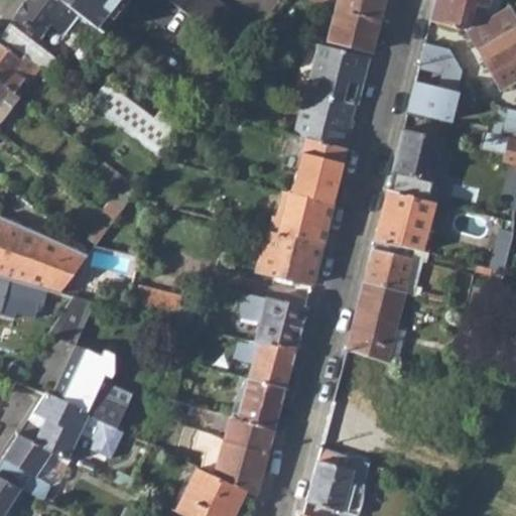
[(26,0),(14,17),(39,38),(50,23),(60,30),(74,13),(56,0),(26,0)]
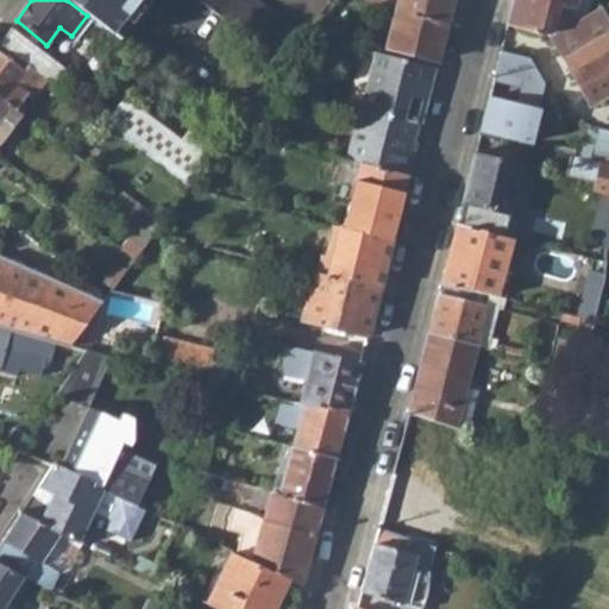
[(67,0),(87,16),(111,33),(124,17),(130,20),(145,0),(67,0)]
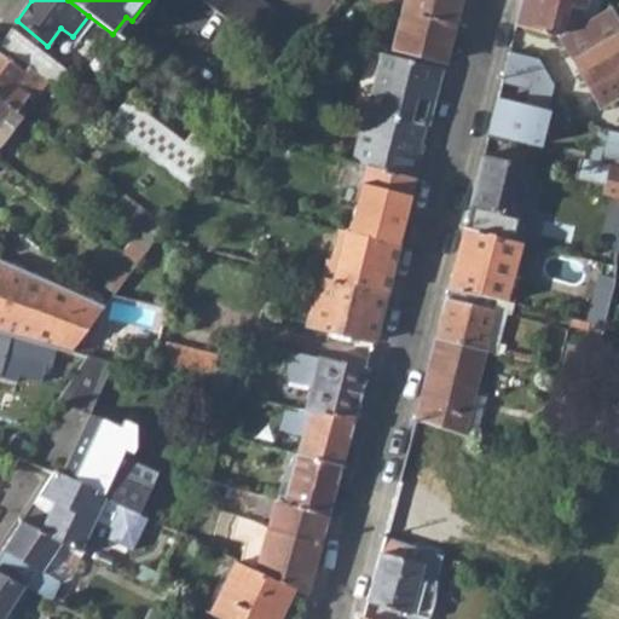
[(404,0),(403,11),(455,25),(460,0),(404,0)]
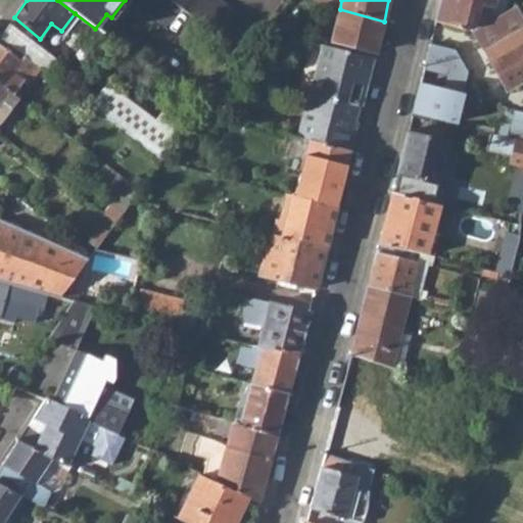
[(493,0),(445,0),(445,2),(440,1),(436,19),(467,28),(471,10),(477,11),(480,5),(492,8),(493,0)]
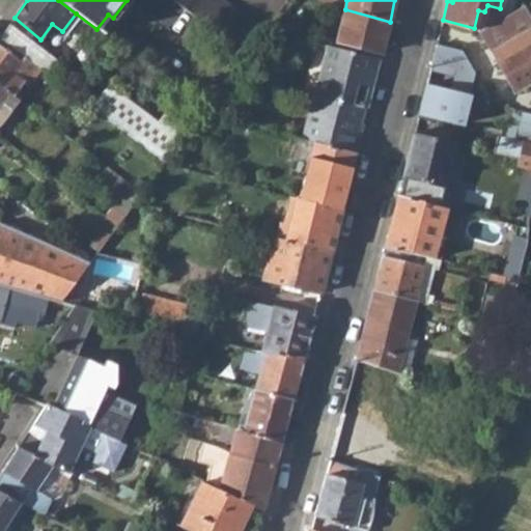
[(498,17),(500,8),(487,5),(484,11),(484,14),(498,17)]
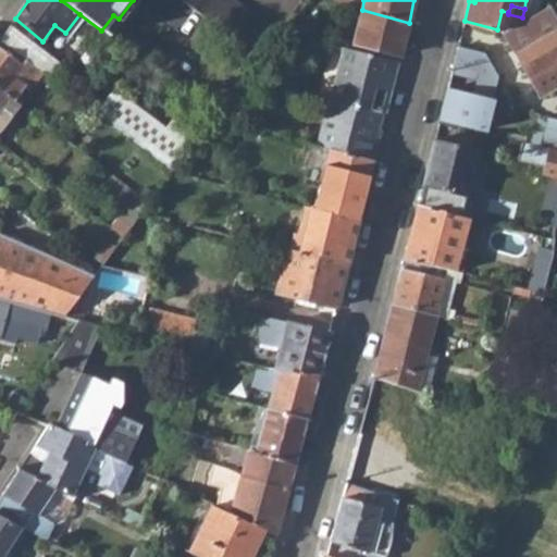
[(505,33),(540,96),(556,87),(556,17),(548,8),(505,33)]
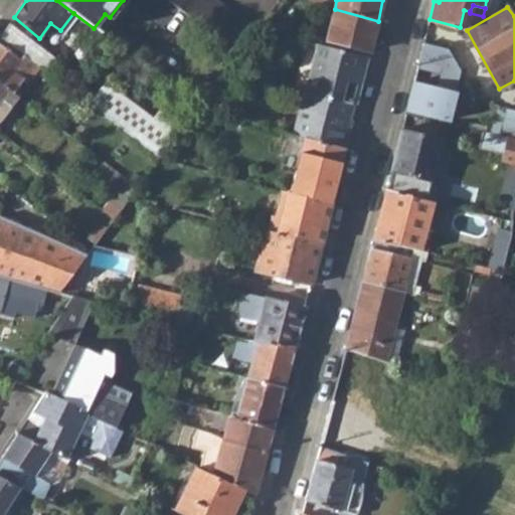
[(326,39),(369,51),(378,21),(335,9),(326,39)]
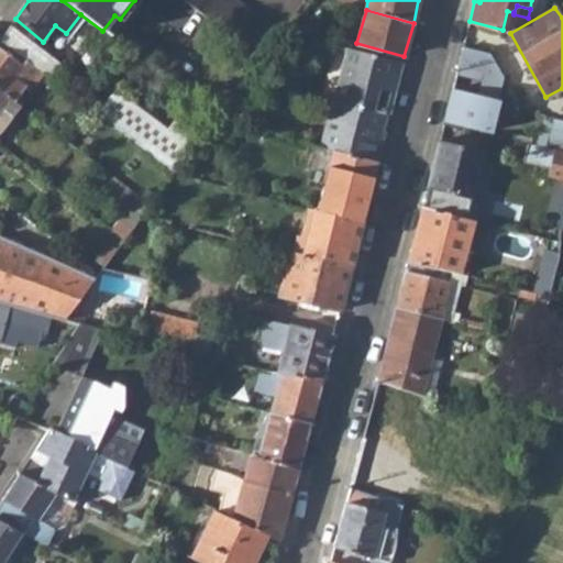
[(114,15),(102,31),(108,35),(120,19),(114,15)]
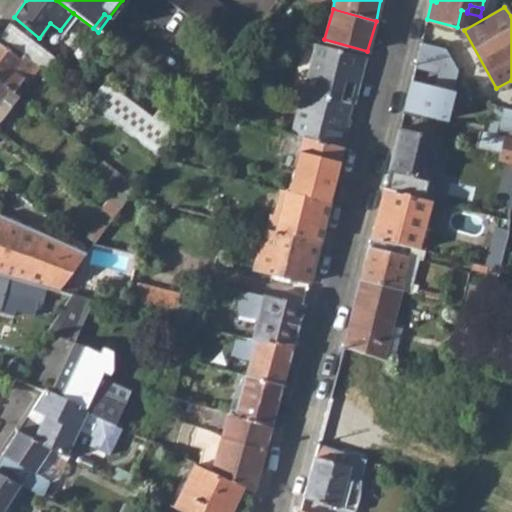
[(35,63),(45,70),(54,59),(9,24),(0,35),(23,54),(35,63)]
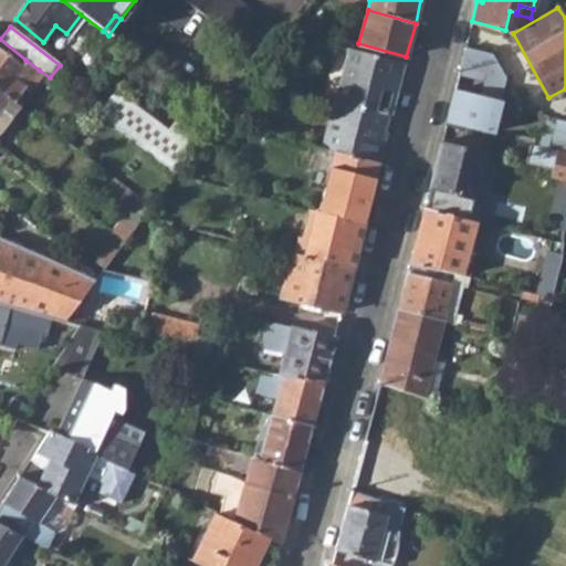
[(461,67),(486,73),(492,75),(501,70),(492,54),(465,48),(461,67)]
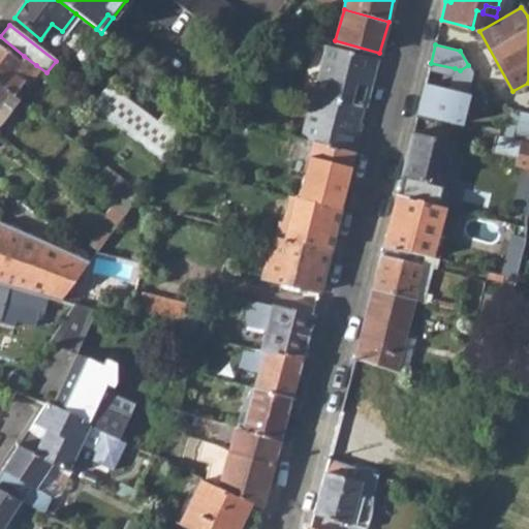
[(0,87),(12,97),(24,82),(11,71),(20,61),(0,45),(0,87)]
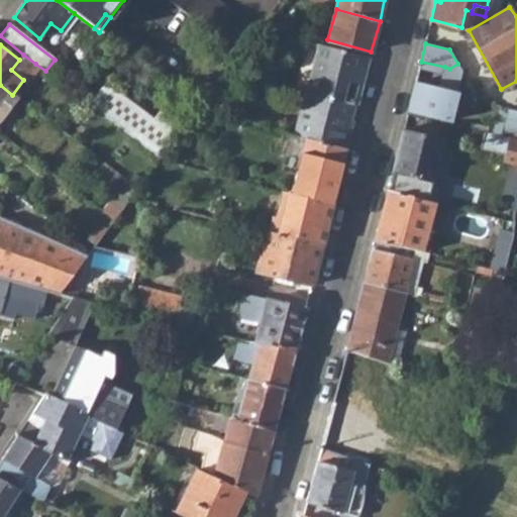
[(321,44),(308,93),(353,105),(357,107),(363,84),(359,83),(363,73),(366,75),(370,58),(321,44)]
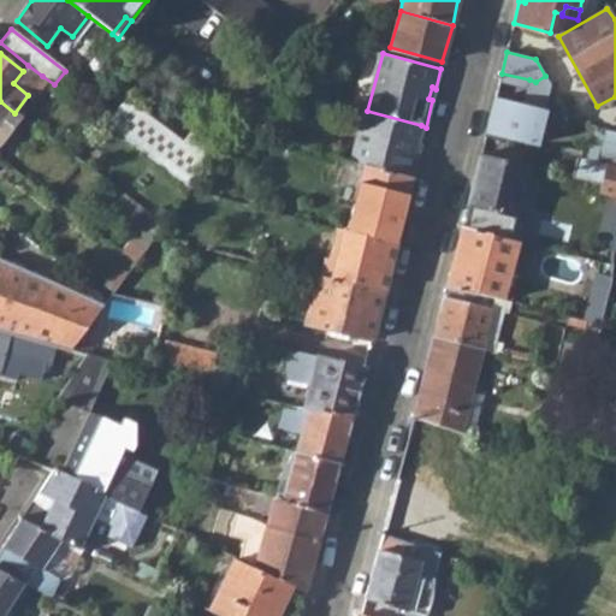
[(28,65),(23,71),(13,83),(28,95),(42,76),(28,65)]
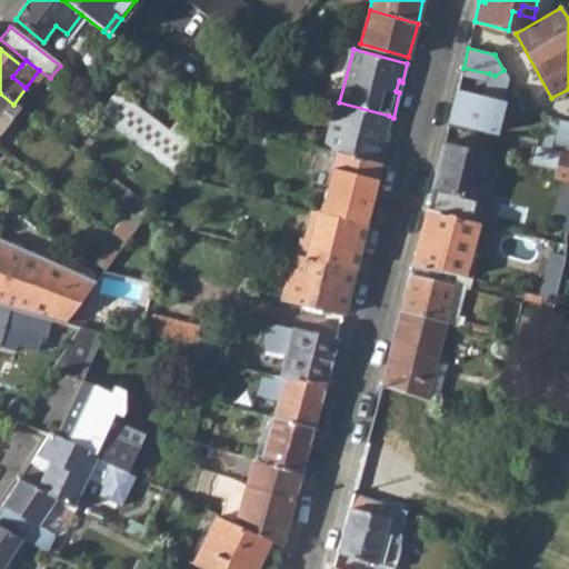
[(457,91),(448,123),(502,140),(509,79),(503,70),(495,76),(489,73),(482,98),(457,91)]
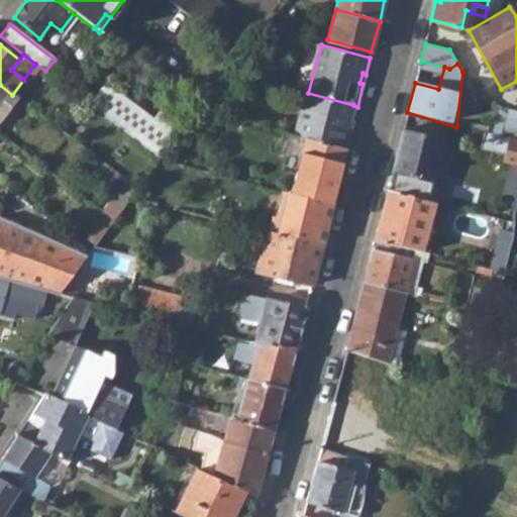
[(90,103),(162,157),(177,135),(105,84),(90,103)]
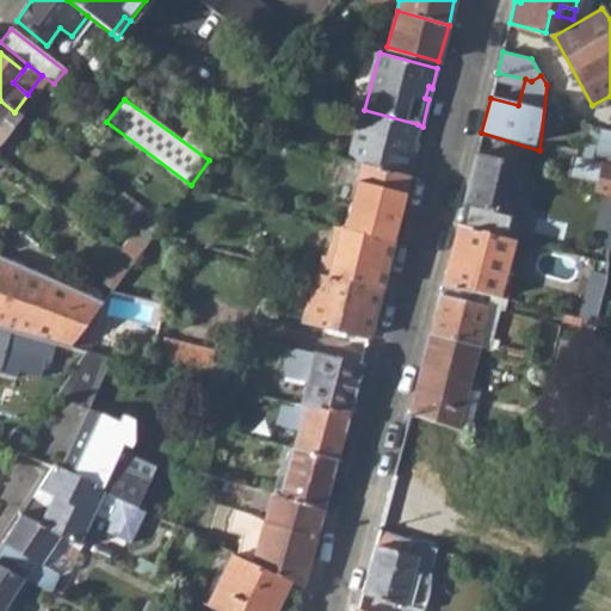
[(0,142),(20,117),(14,112),(0,100),(0,142)]
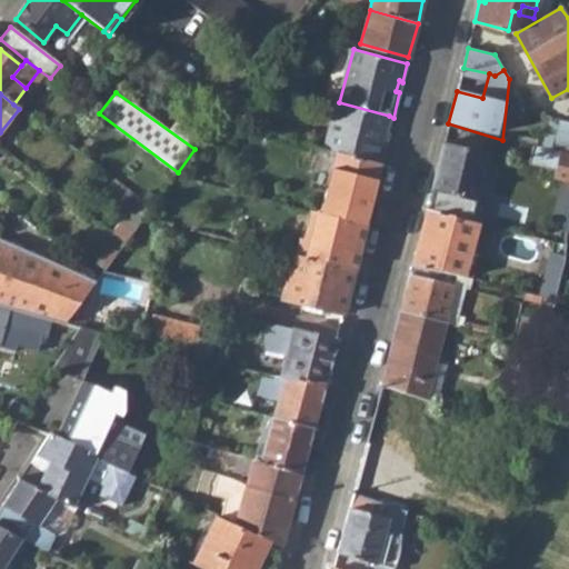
[(385,132),(389,116),(339,102),(337,102),(325,149),(335,151),(381,163),(386,147),(381,146),(385,132)]
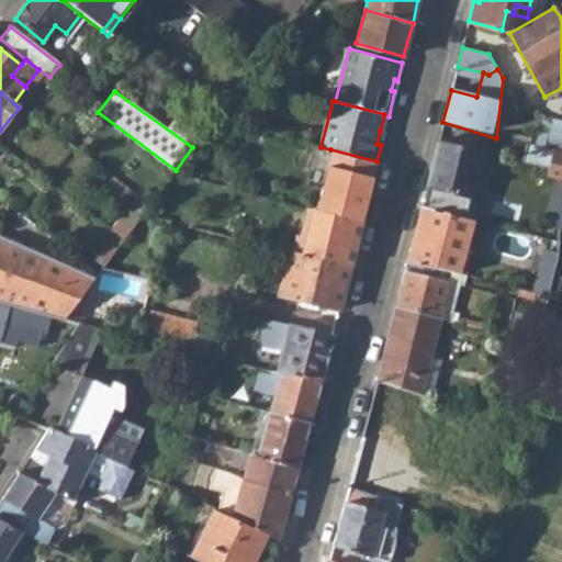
[(546,146),(561,149),(561,119),(553,117),(546,146)]
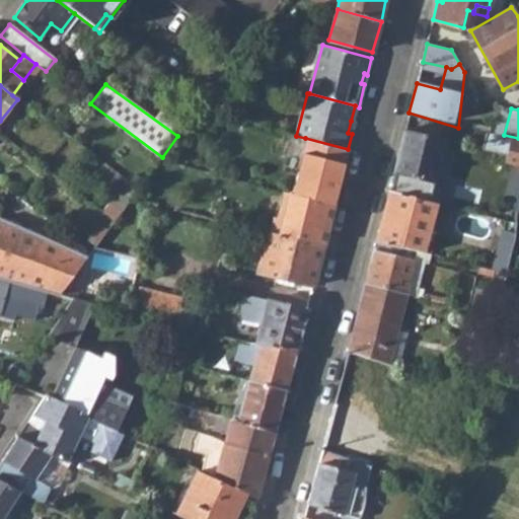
[(393,173),(433,183),(444,140),(404,130),(393,173)]
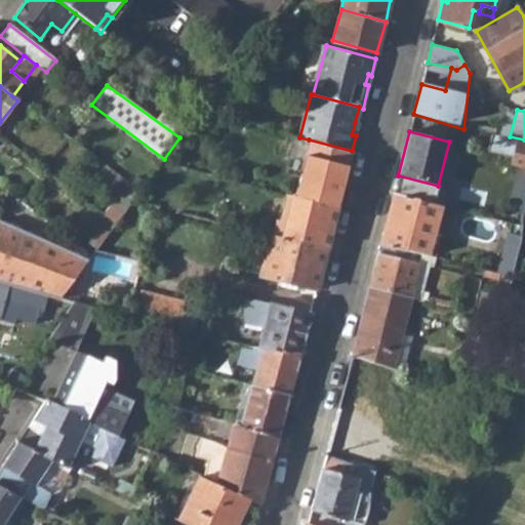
[(508,205),(523,209),(524,198),(524,140),(491,133),(487,148),(512,155),(511,162),(518,163),(508,205)]
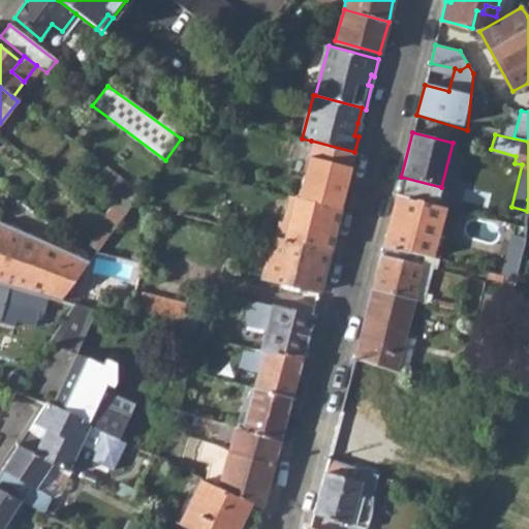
[(297,196),(340,209),(354,152),(311,141),(297,196)]
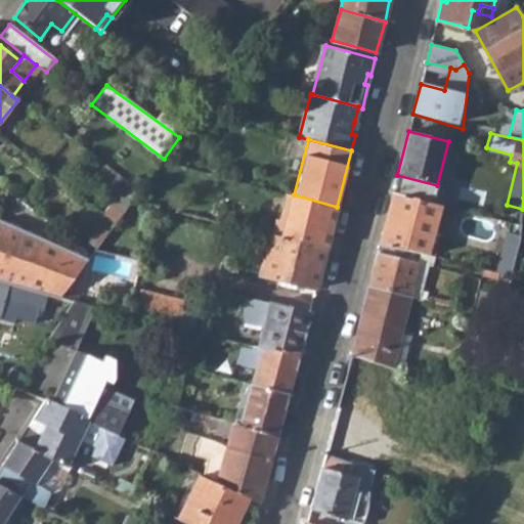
[(103,214),(116,223),(131,203),(138,192),(128,183),(103,214)]
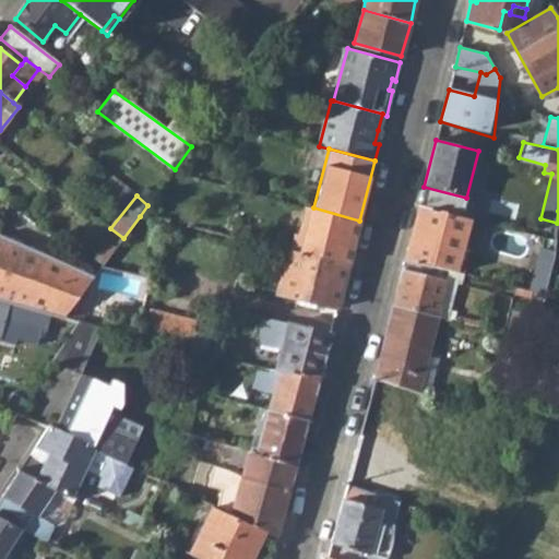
[(419,204),(405,257),(459,271),(472,217),(419,204)]
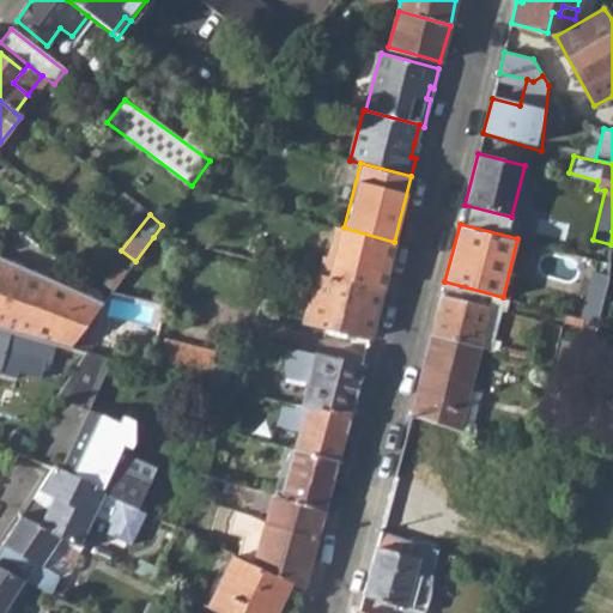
[(322,258),(317,277),(381,291),(394,242),(344,228),(341,228),(333,260),(322,258)]
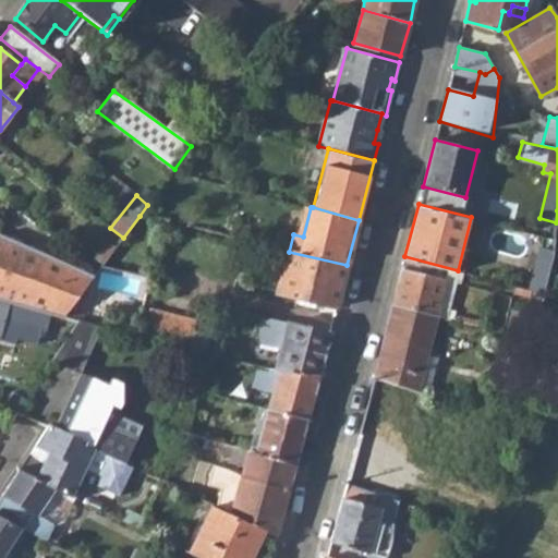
[(0,300),(49,314),(62,318),(98,269),(72,250),(64,264),(0,235),(0,300)]
